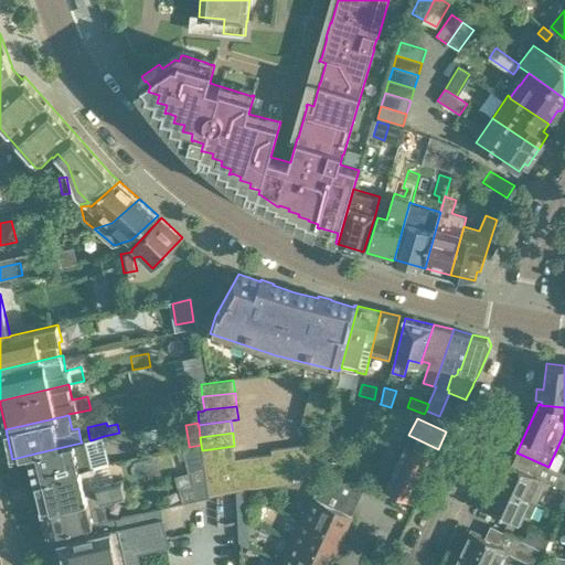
[(429,467),(438,449),(408,435),(401,454),(429,467)]
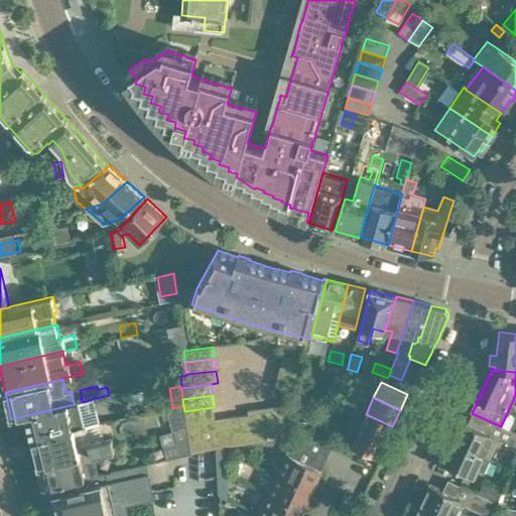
[(101,422),(95,399),(95,398),(83,402),(82,401),(79,402),(79,401),(74,402),(75,404),(27,415),(34,440),(87,427),(87,426),(101,422)]
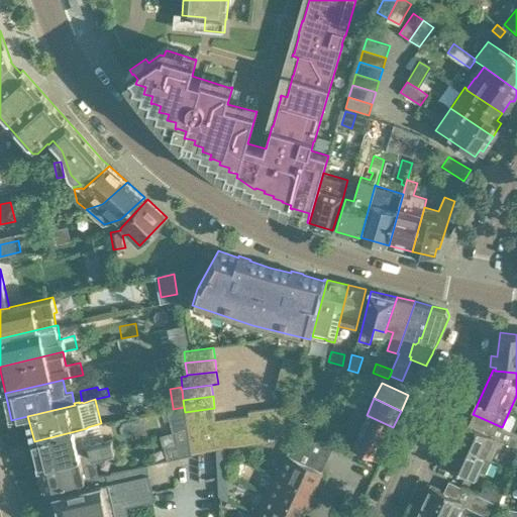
[(284,435),(292,404),(273,407),(277,436),(284,435)]
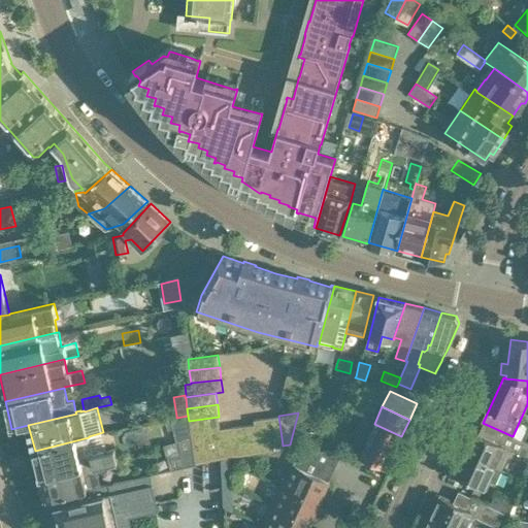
[(191,432),(189,421),(188,416),(176,418),(176,416),(170,418),(176,440),(165,443),(167,457),(179,454),(179,456),(194,453),(193,448),(192,439),(191,432)]
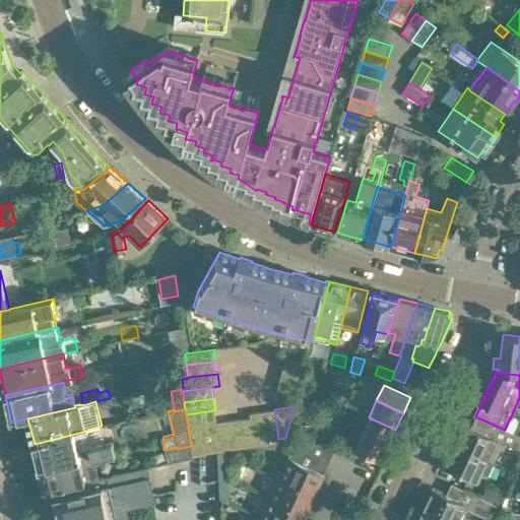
[(278,439),(274,409),(262,411),(266,440),(267,440),(278,439)]
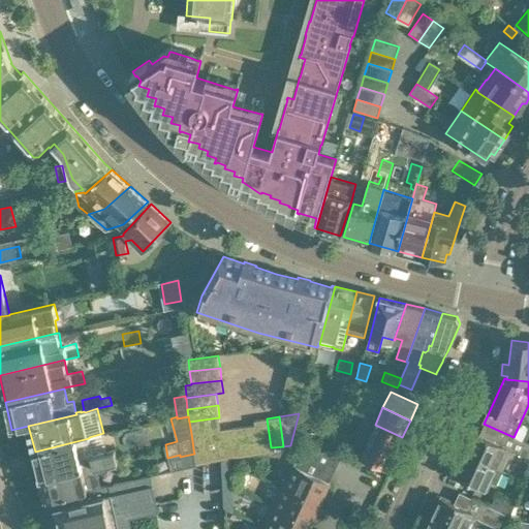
[(221,429),(219,417),(189,422),(191,433),(207,431),(221,429)]
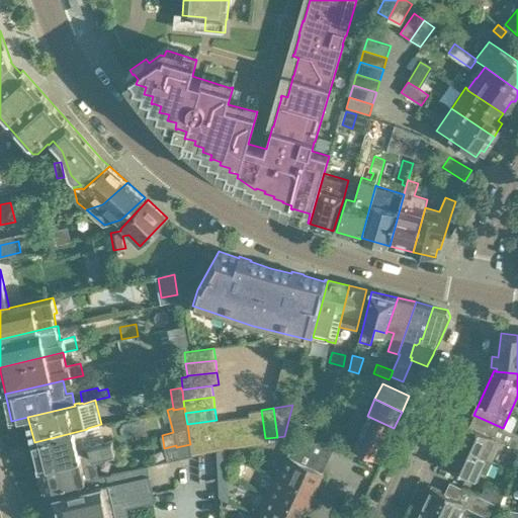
[(265,438),(261,410),(250,411),(250,416),(254,444),(266,442),(266,438),(265,438)]
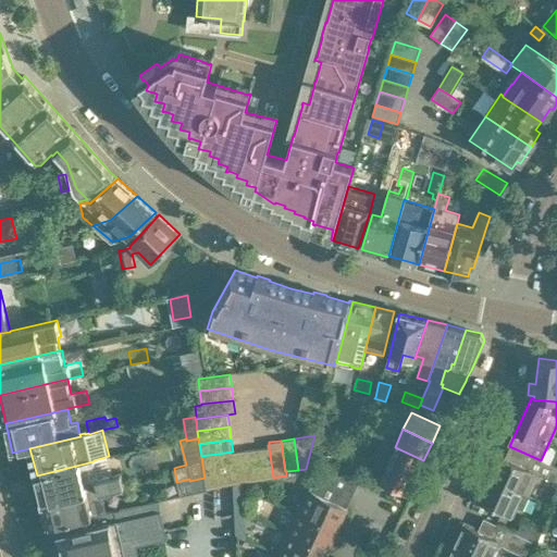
[(490,467),(485,478),(529,498),(541,473),(556,481),(556,467),(541,460),(509,446),(504,458),(498,456),(494,466),(490,467)]
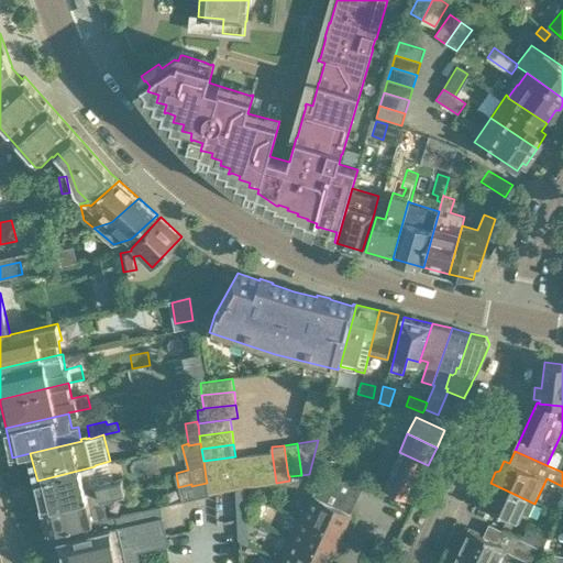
[(428,465),(399,452),(390,468),(420,483),(428,465)]
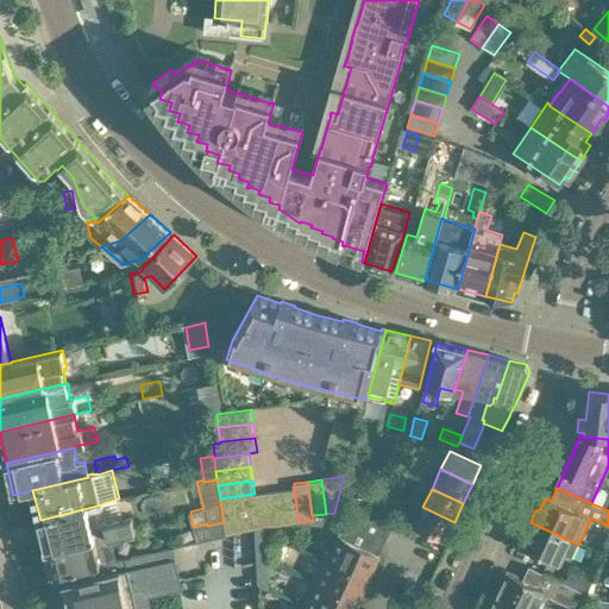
[(388,494),(381,513),(396,520),(397,519),(402,521),(407,510),(402,508),(399,498),(388,494)]
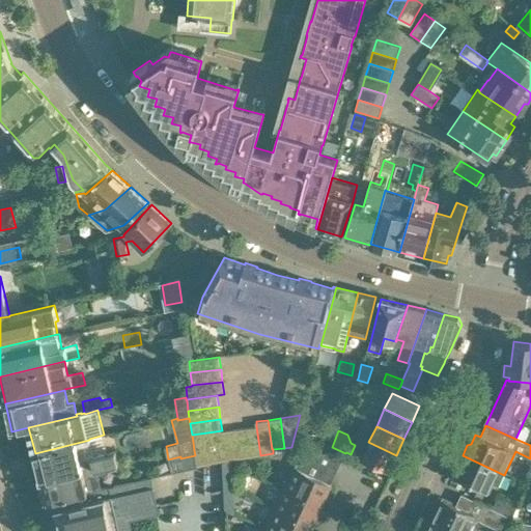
[(207,432),(192,435),(193,442),(208,440),(207,432)]
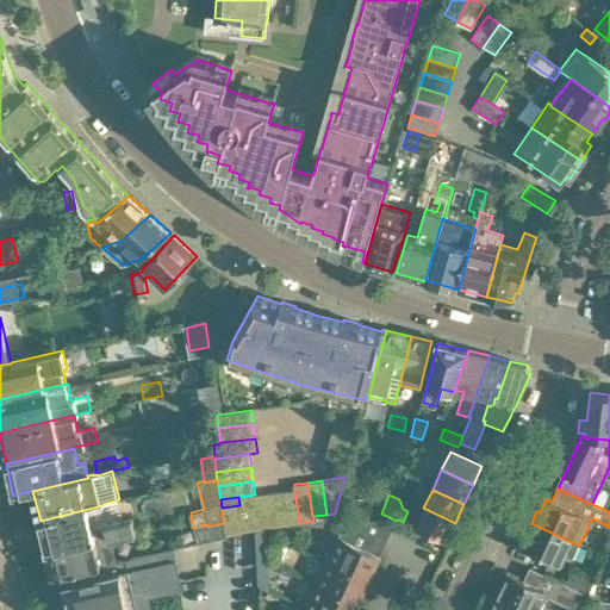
[(363,498),(341,499),(341,514),(363,514),(363,498)]
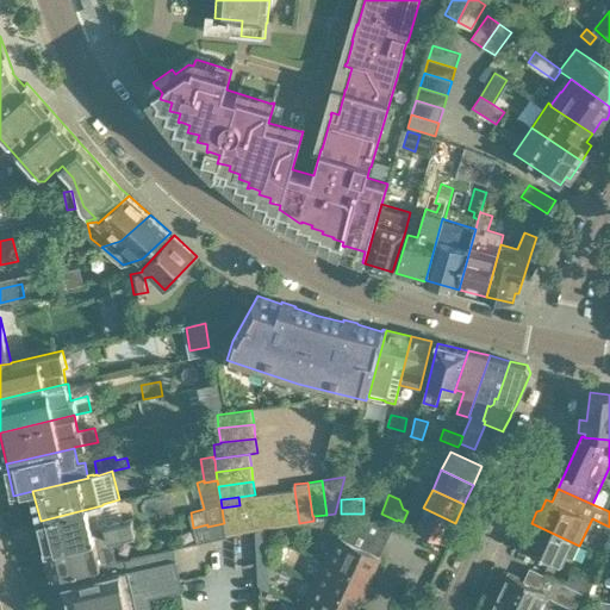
[(109,541),(112,540),(112,539),(137,533),(134,517),(107,523),(103,505),(41,521),(48,553),(94,541),(92,534),(106,530),(109,541)]
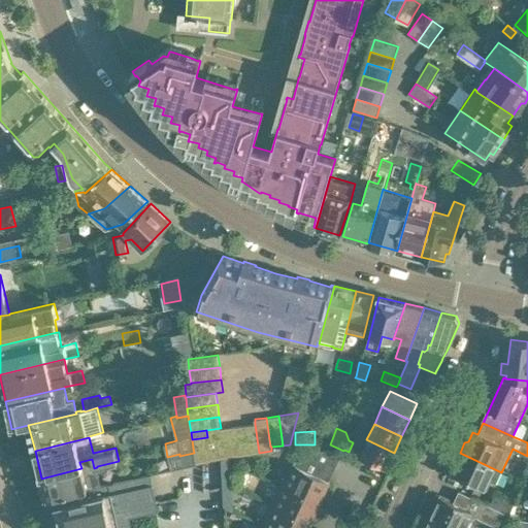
[(207,437),(192,439),(193,448),(208,446),(207,437)]
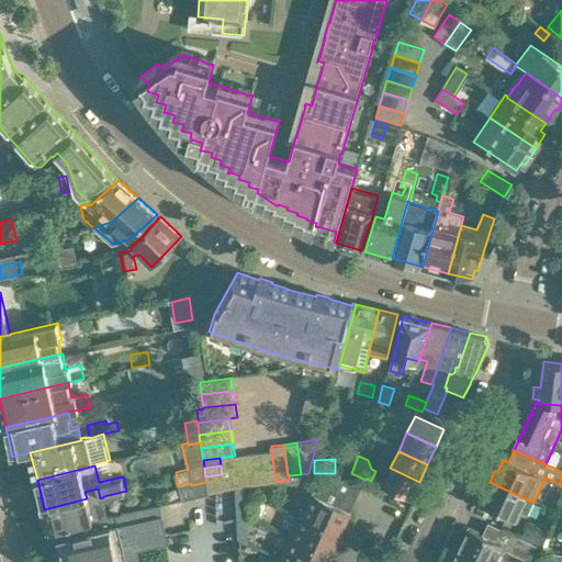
[(419,482),(390,468),(381,487),(409,501),(411,501),(419,482)]
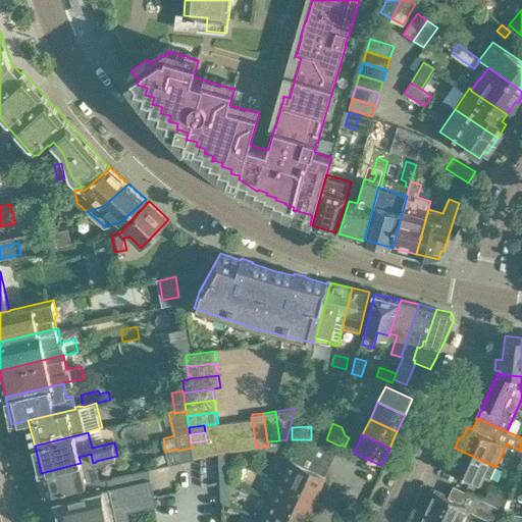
[(206,440),(191,442),(192,448),(194,459),(208,455),(207,446),(206,440)]
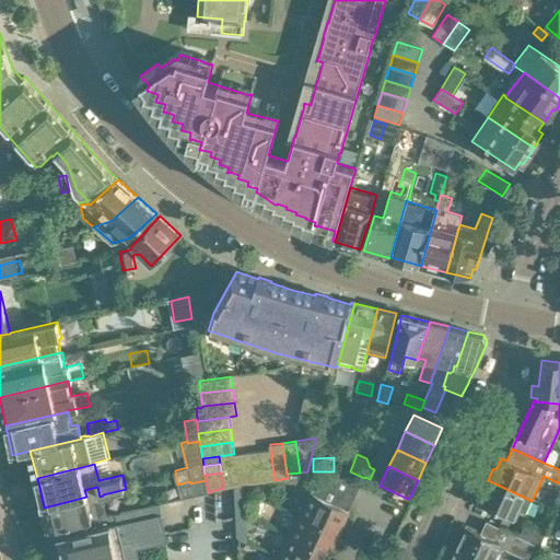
[(232,477),(222,478),(223,488),(232,487),(233,487),(232,477)]
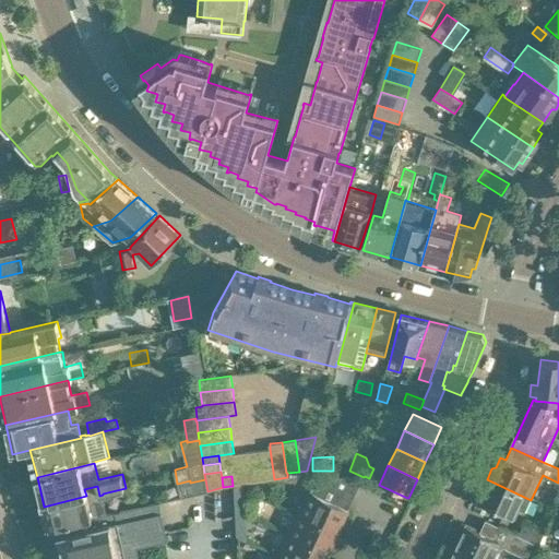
[(337,531),(360,483),(345,476),(313,479),(310,490),(308,489),(298,512),(337,531)]
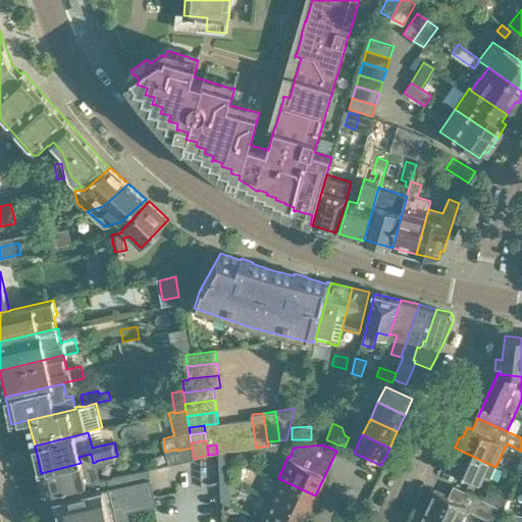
[(194,459),(192,448),(177,451),(177,449),(165,452),(169,464),(194,459)]
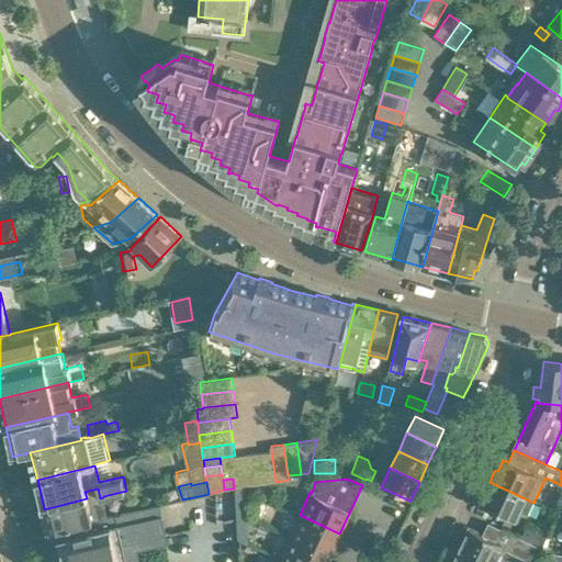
[(534,503),(490,482),(484,493),(486,496),(481,507),(517,524),(523,512),(528,514),(534,503)]
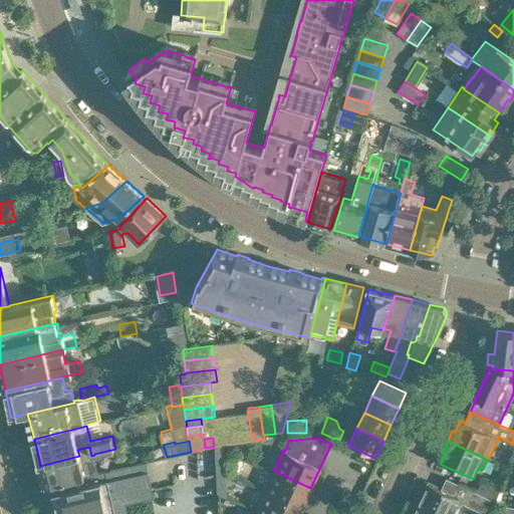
[(226,459),(225,445),(216,446),(217,460),(226,459)]
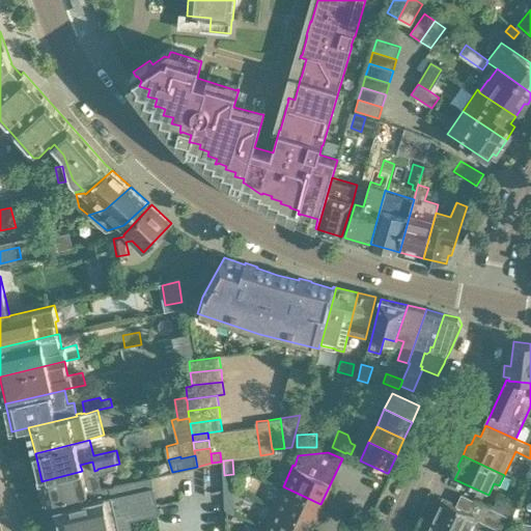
[(48,503),(102,488),(98,470),(94,471),(92,462),(80,465),(82,471),(42,481),(44,487),(40,492),(43,500),(47,501),(48,503)]
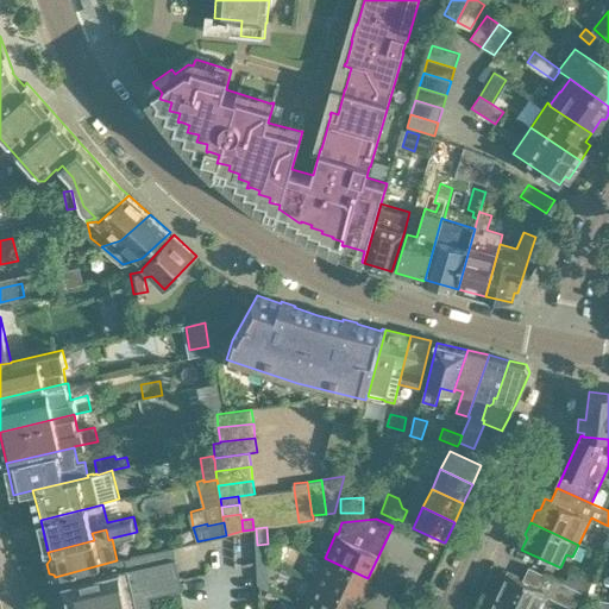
[(268,562),(268,544),(257,545),(258,559),(265,559),(265,560),(268,562)]
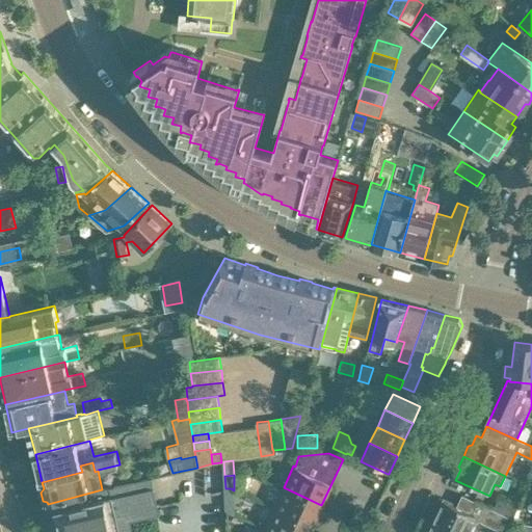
[(108,497),(56,509),(61,531),(134,531),(132,521),(161,514),(153,478),(106,488),(108,497)]
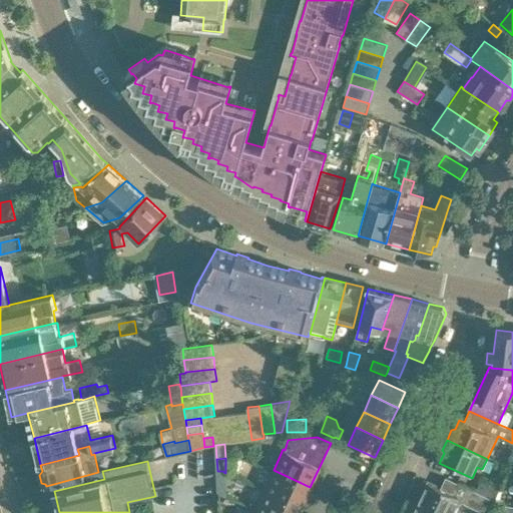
[(310,487),(274,470),(264,490),(301,507),(310,487)]
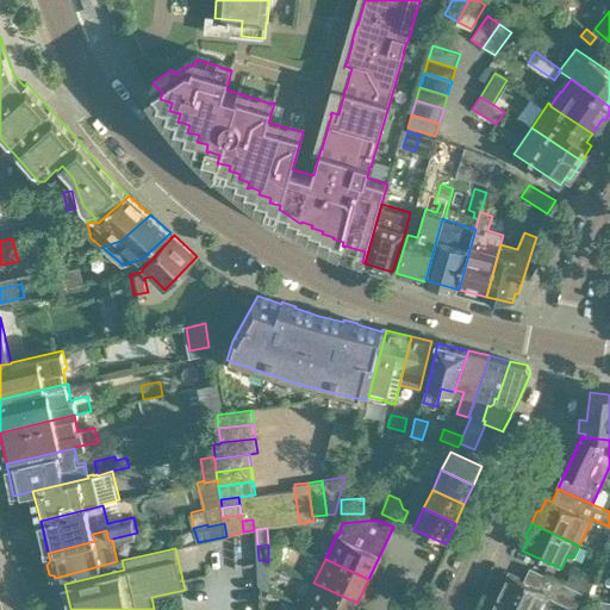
[(269,590),(268,562),(266,561),(266,560),(259,560),(260,584),(269,590)]
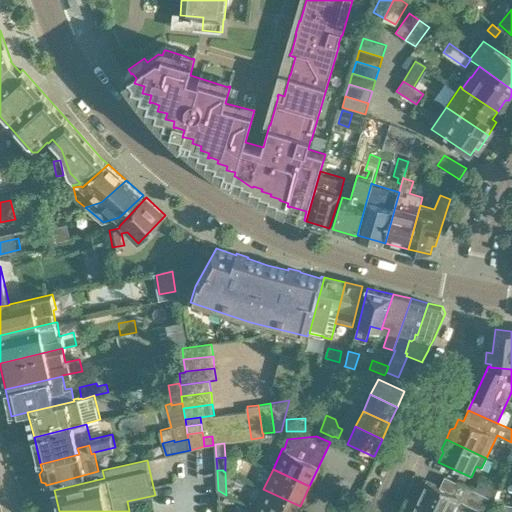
[(423,489),(416,503),(436,511),(452,511),(456,505),(458,505),(459,502),(462,501),(465,502),(464,503),(483,511),(485,508),(490,510),(493,500),(475,491),(445,477),(439,488),(428,483),(425,490),(423,489)]
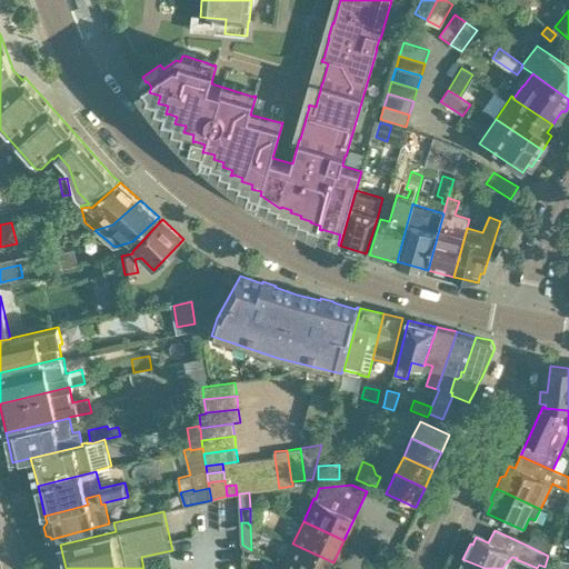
[(553,542),(555,541),(535,532),(528,546),(548,556),(553,542)]
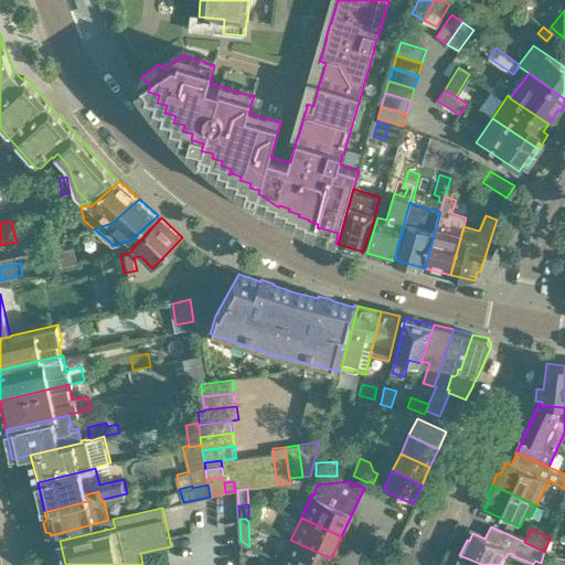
[(328,564),(331,558),(290,540),(280,561),(289,564),(328,564)]
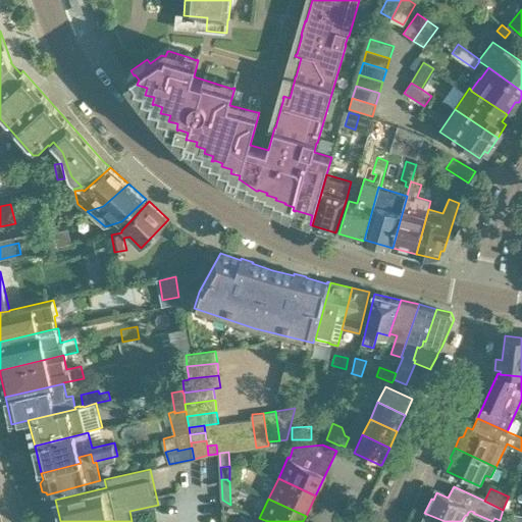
[(445,521),(424,513),(419,521),(445,521)]
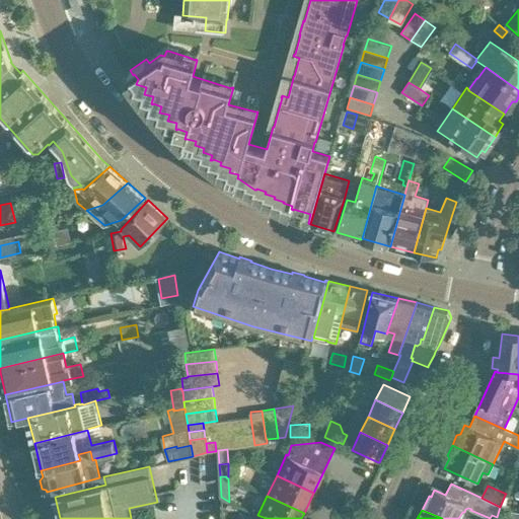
[(518,518),(518,511),(512,510),(512,511),(512,514),(509,513),(507,518),(518,518)]
